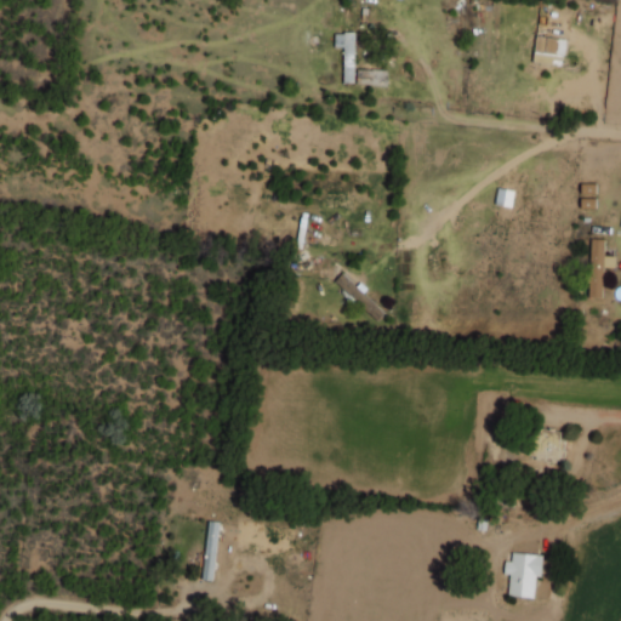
[(335,46),(345,47),(342,81),(353,83),(355,33),(335,32),(335,46)]
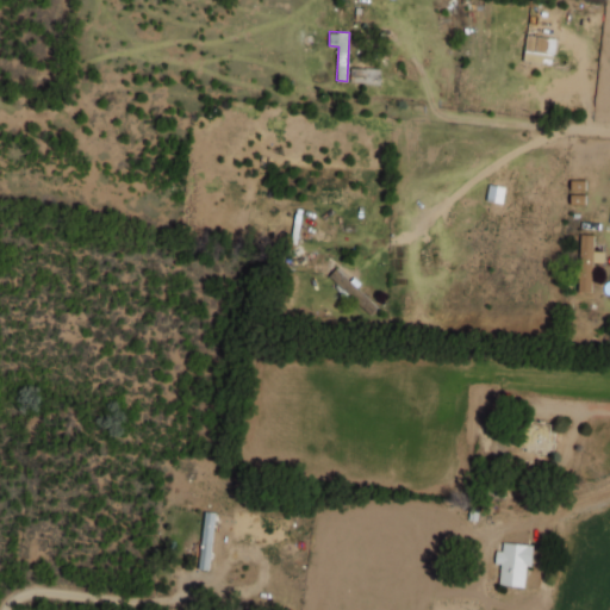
[(524,61),(553,63),(554,37),(526,36),(524,61)]
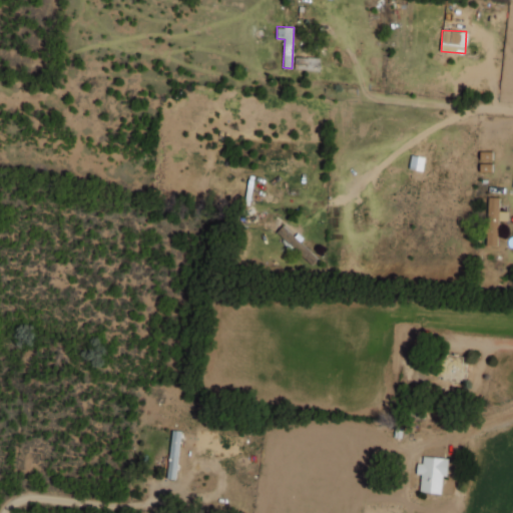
[(295,69),(319,70),(319,58),(295,57),(295,69)]
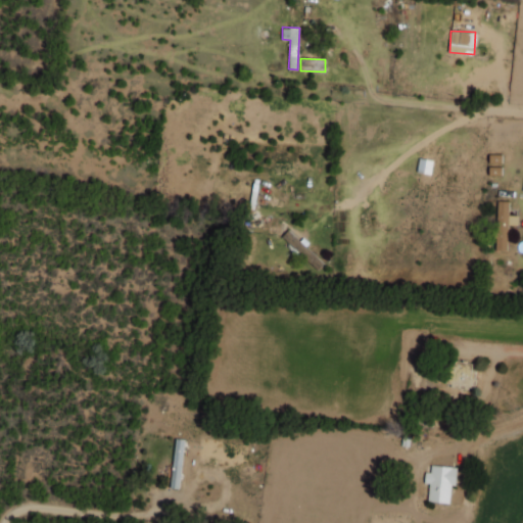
[(502,162),(503,154),(489,154),(488,161),(502,162)]
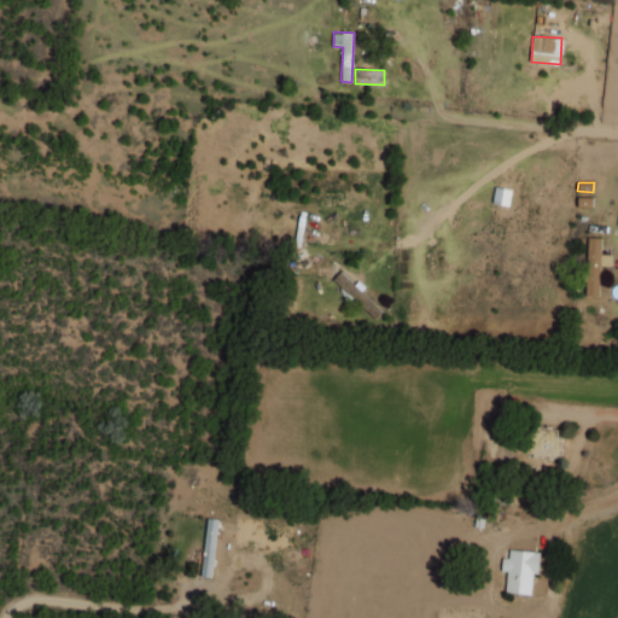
[(493,203),(509,205),(512,190),(496,186),(493,203)]
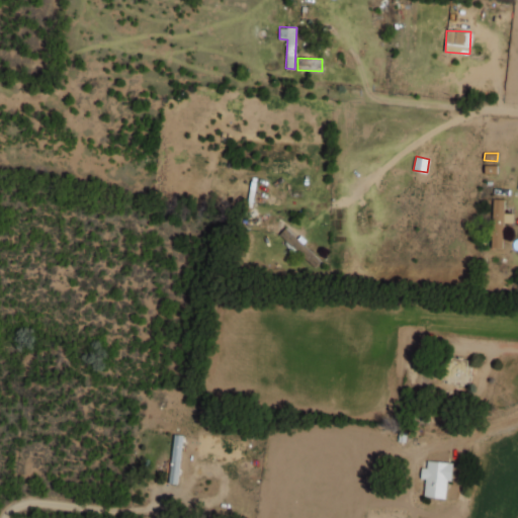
[(491,248),(502,248),(503,223),(513,223),(513,213),(504,213),(505,198),(492,198),(491,248)]
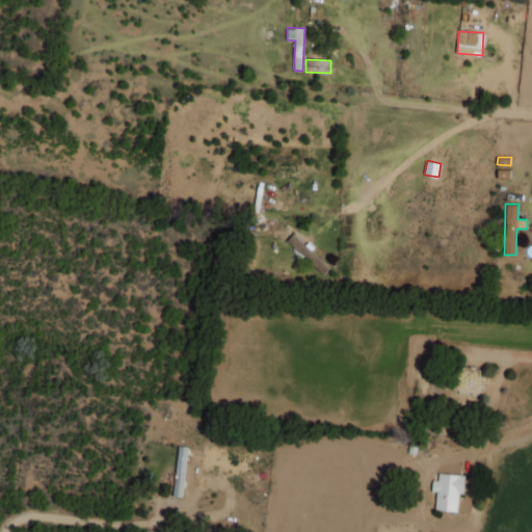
[(181,497),(188,447),(179,446),(173,496),(181,497)]
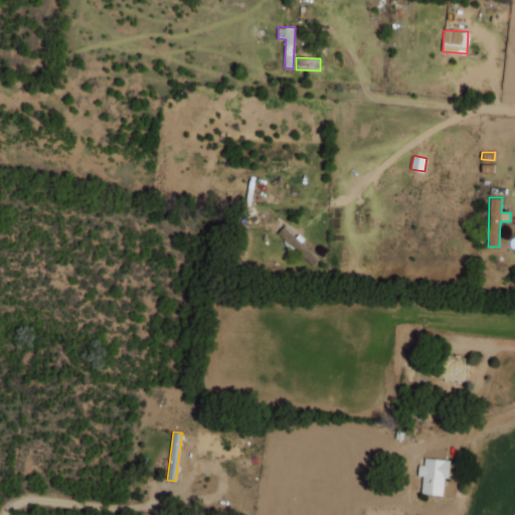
[(421,493),(443,496),(445,478),(449,478),(451,460),(424,458),(424,465),(418,465),(417,476),(422,476),(421,493)]
